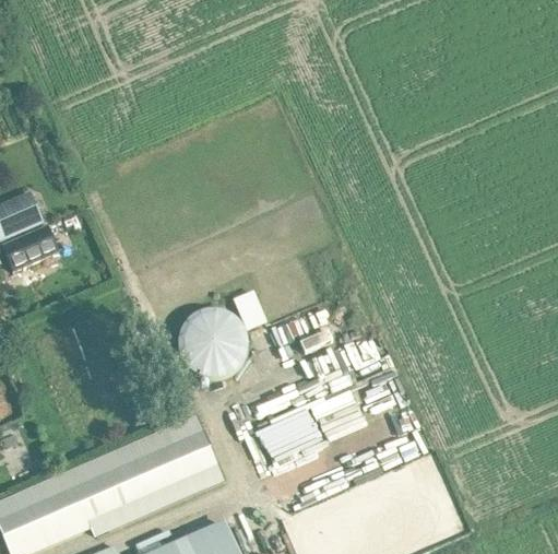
[(0,234),(34,220),(23,191),(0,201),(0,234)]
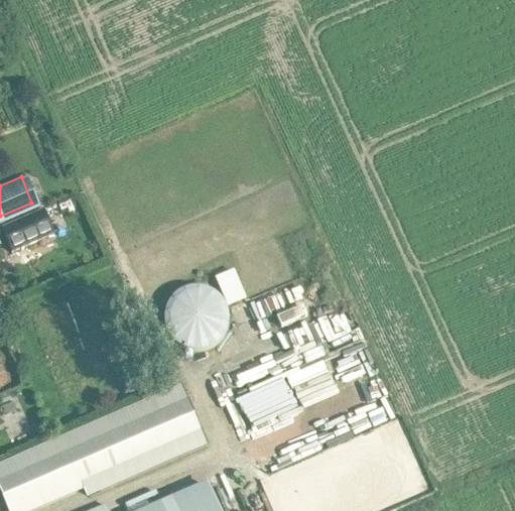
[(72,195),(57,201),(60,208),(75,203),(72,195)]
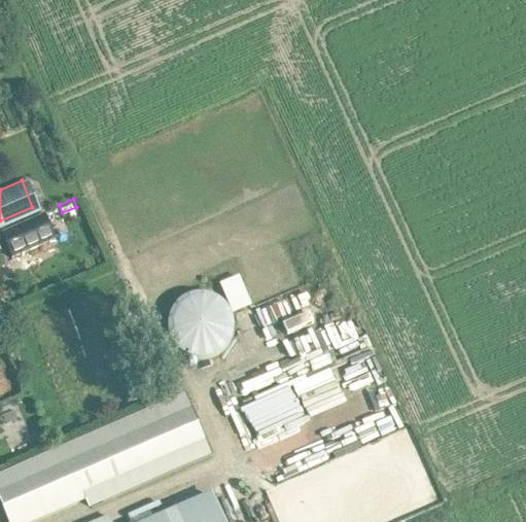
[(56,237),(45,213),(2,233),(11,255),(56,237)]
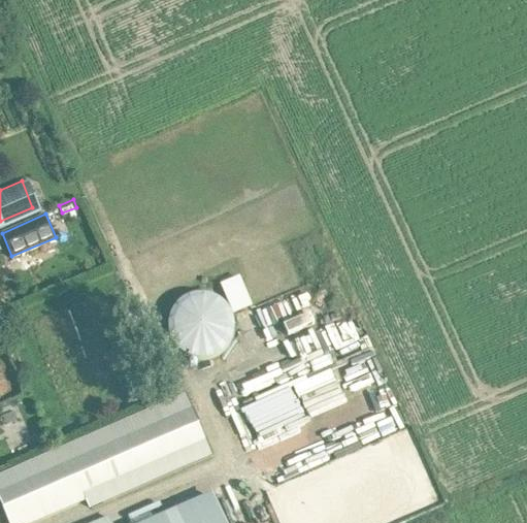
[(220,281),(234,309),(251,301),(236,272),(220,281)]
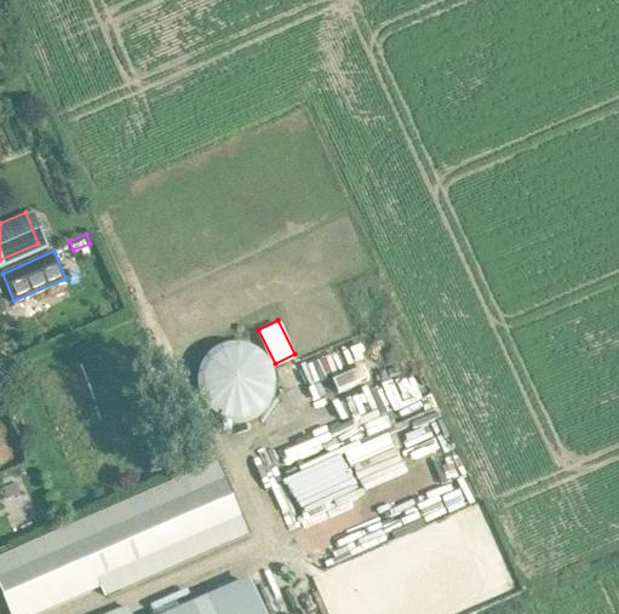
[(275,384),(275,377),(274,369),(271,362),(268,356),(263,350),(257,346),(251,343),(244,340),(236,339),(229,340),(222,343),(216,345),(210,350),(205,356),(201,362),(199,369),(198,377),(198,384),(199,391),(202,397),(206,403),(212,408),(218,413),(225,415),(233,417),(240,417),(247,415),(253,413),(261,409),(265,405),(270,399),(273,391),(275,384)]
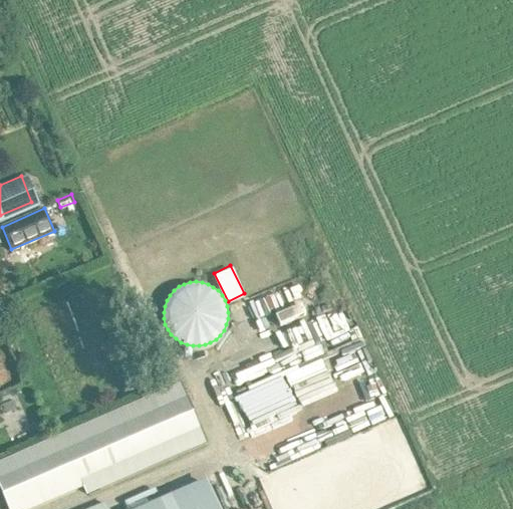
[(132,367),(123,370),(129,387),(137,385),(132,367)]
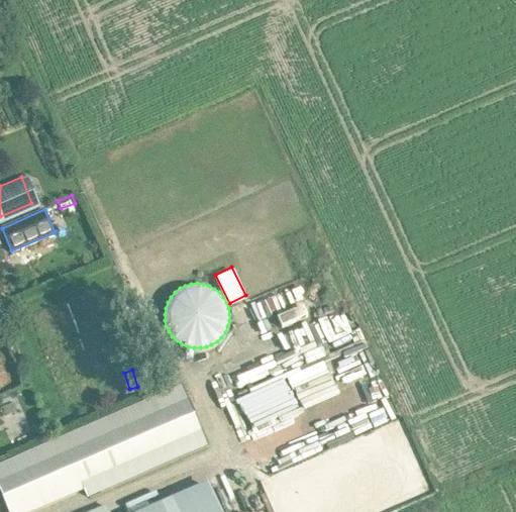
[(178,455),(207,443),(181,383),(150,396),(64,434),(90,494),(178,455)]
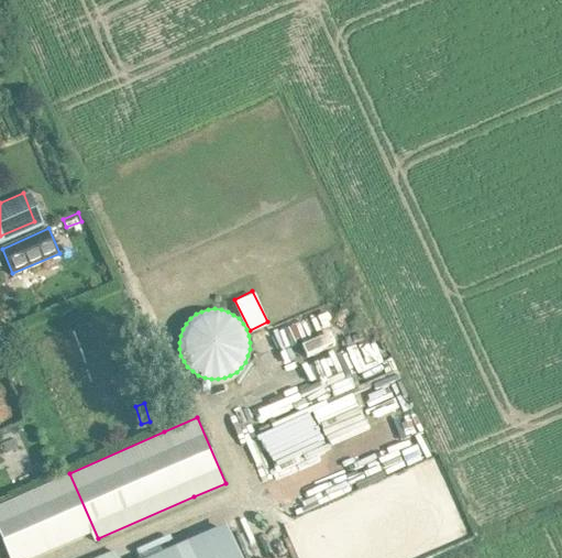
[(118,557),(114,549),(94,557),(237,557),(223,525),(144,557),(118,557)]
